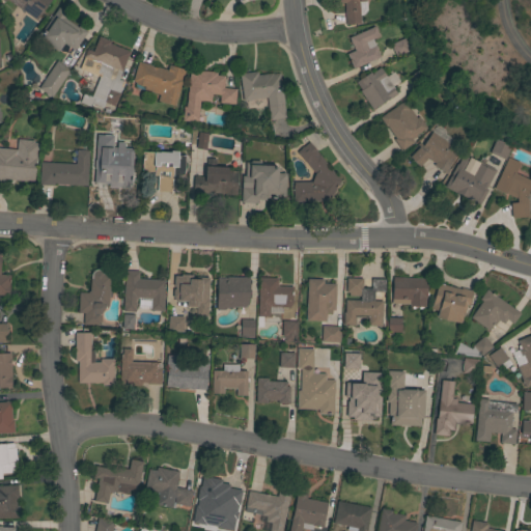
[(49,0),(37,19),(30,14),(32,10),(25,5),(22,10),(7,0),(5,0),(4,2),(1,0),(49,0)]
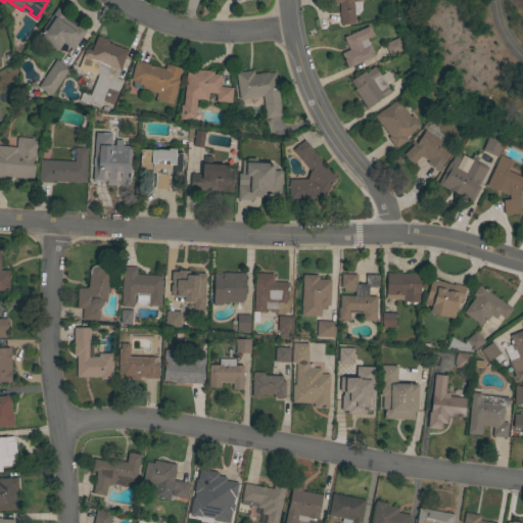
[(358,14),(354,15),(354,24),(340,25),(339,3),(329,3),(328,0),(361,0),(361,10),(358,14)]
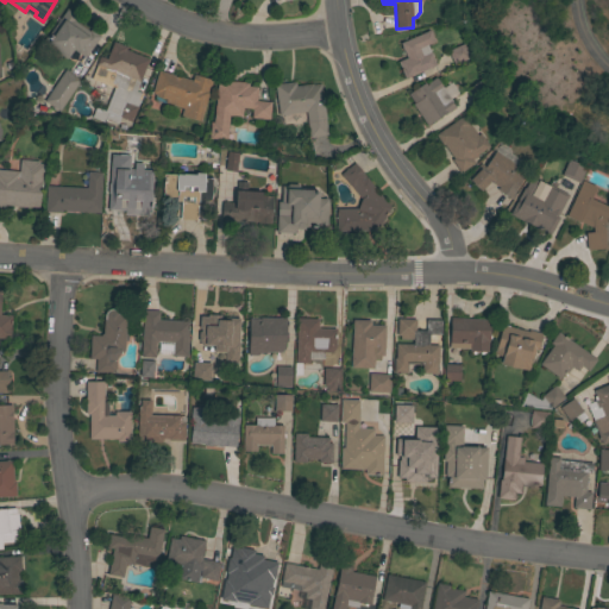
[(85,57),(77,52),(73,50),(68,57),(44,41),(67,8),(77,16),(74,22),(88,32),(90,30),(100,36),(85,57)]
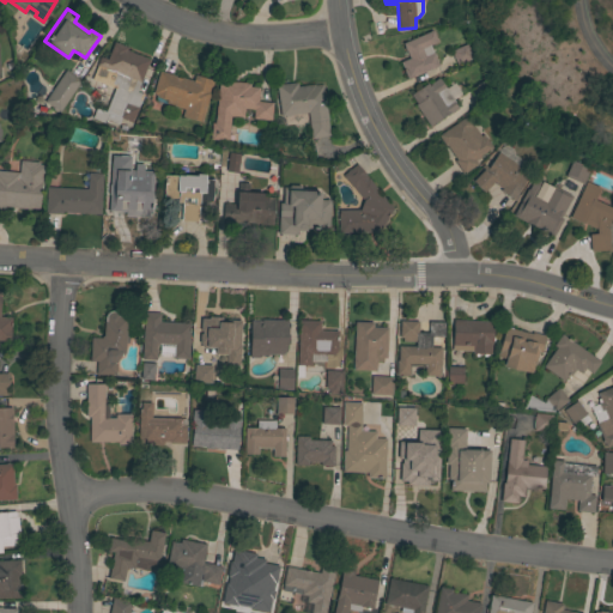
[(432,30),(437,42),(429,46),(438,66),(407,79),(400,62),(408,59),(402,43),(432,30)]
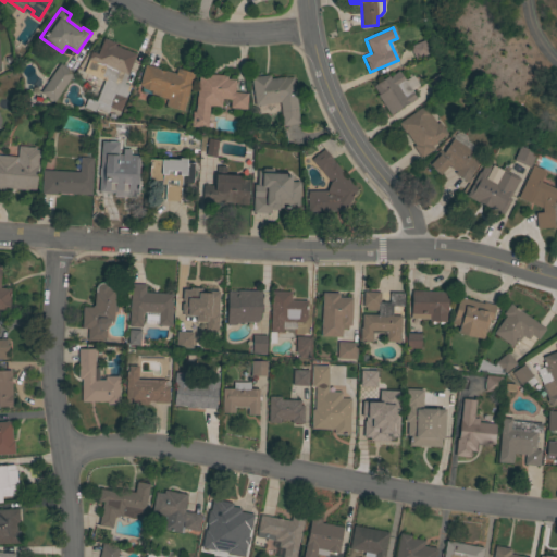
[(124,83),(130,86),(120,112),(109,108),(107,113),(96,110),(95,112),(83,108),(87,98),(95,101),(103,81),(83,73),(90,52),(97,54),(103,38),(115,44),(114,46),(135,54),(124,83)]
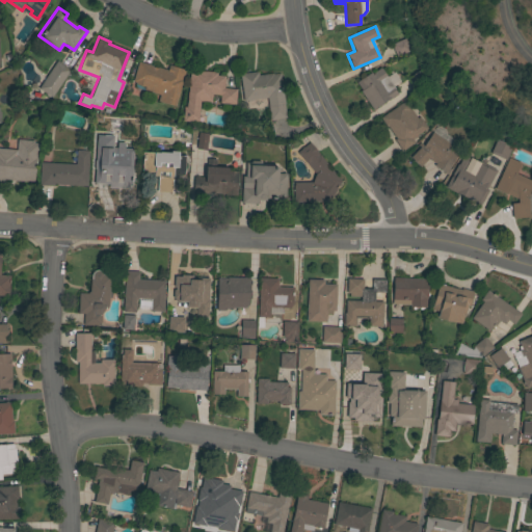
[(407,45),(409,45),(411,49),(409,50),(409,51),(396,57),(391,45),(404,38),(407,45)]
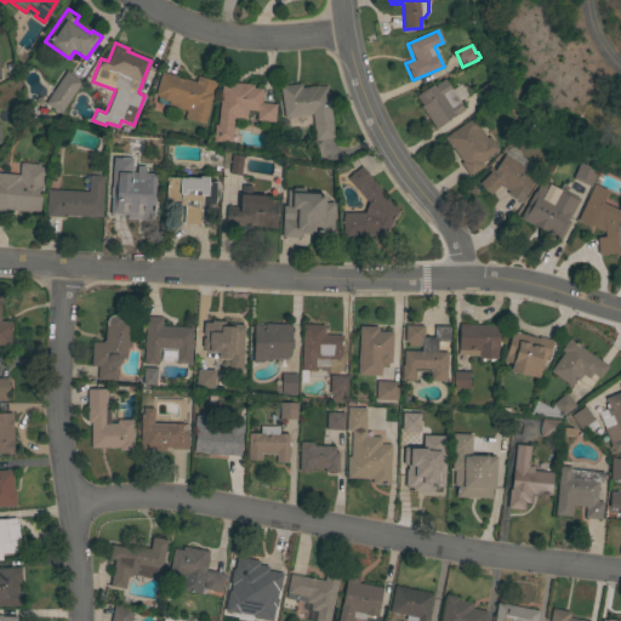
[(66,70),(81,81),(60,113),(44,103),(66,70)]
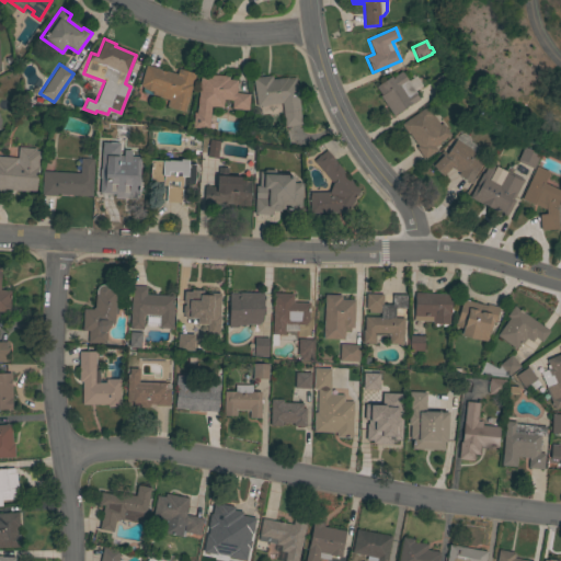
[(184,112),(165,106),(168,100),(141,92),(142,89),(141,89),(141,87),(139,86),(145,65),(175,75),(178,69),(195,73),(184,112)]
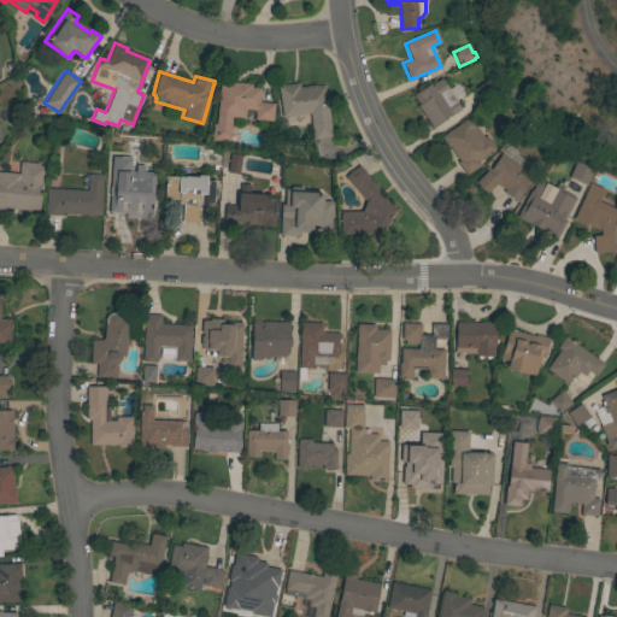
[(456,100),(454,101),(460,110),(453,115),(452,113),(432,127),(417,106),(418,105),(412,95),(429,84),(430,86),(441,78),(456,100)]
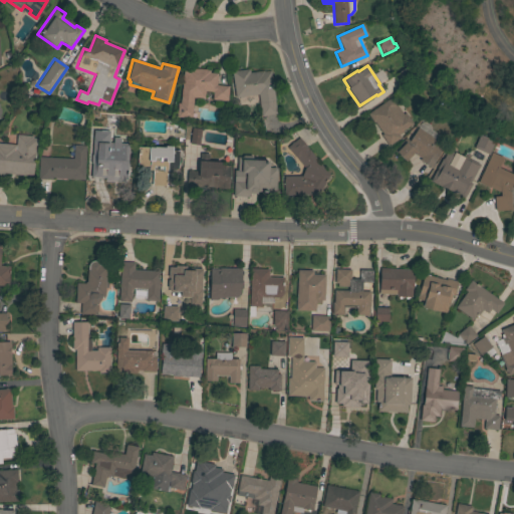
[(394,74),(407,66),(414,76),(401,85),(394,74)]
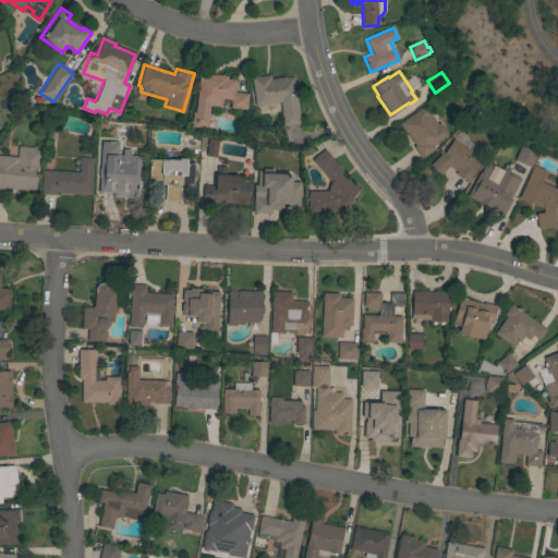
[(207,129),(191,126),(192,112),(195,112),(198,73),(227,76),(227,80),(235,80),(234,93),(247,94),(245,110),(230,108),(230,100),(221,99),(220,107),(209,106),(207,129)]
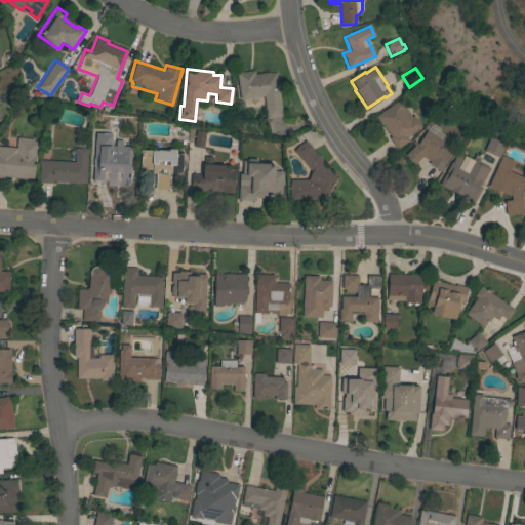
[(282,117),(266,119),(263,96),(240,99),(236,73),(253,71),(254,74),(269,72),(269,73),(276,72),(282,117)]
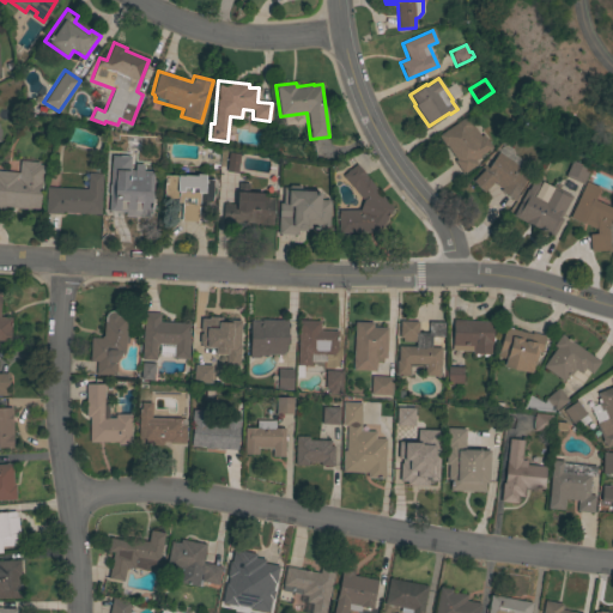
[(466,116),(480,137),(483,134),(492,147),(479,156),(480,157),(474,161),(477,164),(462,174),(454,161),(455,159),(445,146),(444,146),(437,135),(466,116)]
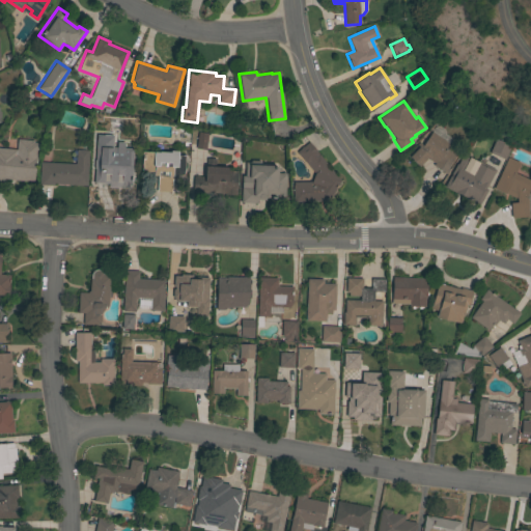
[(105,145),(91,144),(92,126),(106,126),(105,145)]
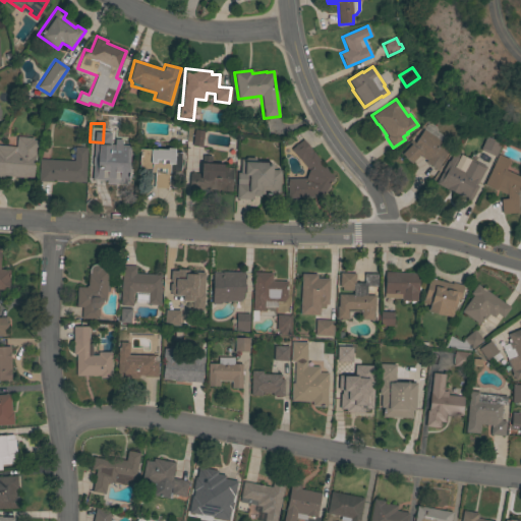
[(445,136),(440,143),(449,150),(436,169),(424,162),(426,160),(420,157),(421,156),(419,155),(410,163),(399,152),(411,139),(414,142),(426,124),(430,123),(436,126),(437,131),(445,136)]
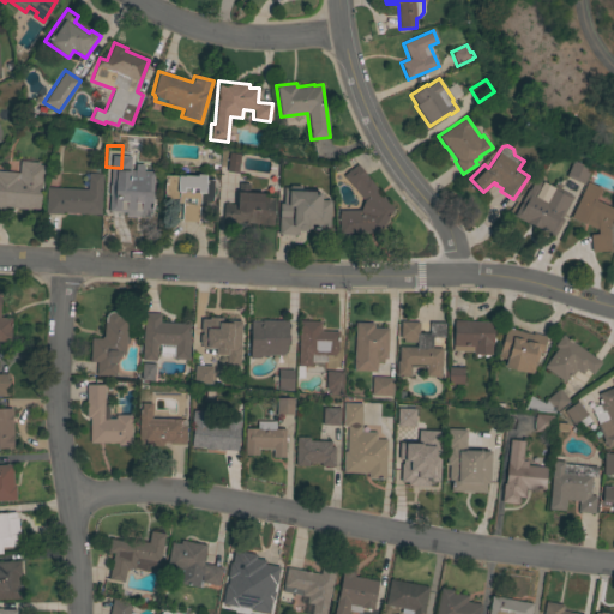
[(236,156),(227,155),(224,173),(234,174),(236,156)]
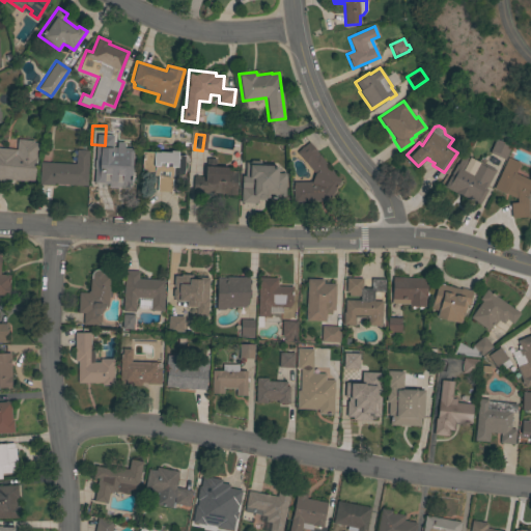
[(477,134),(491,141),(480,161),(478,160),(476,164),(465,158),(477,134)]
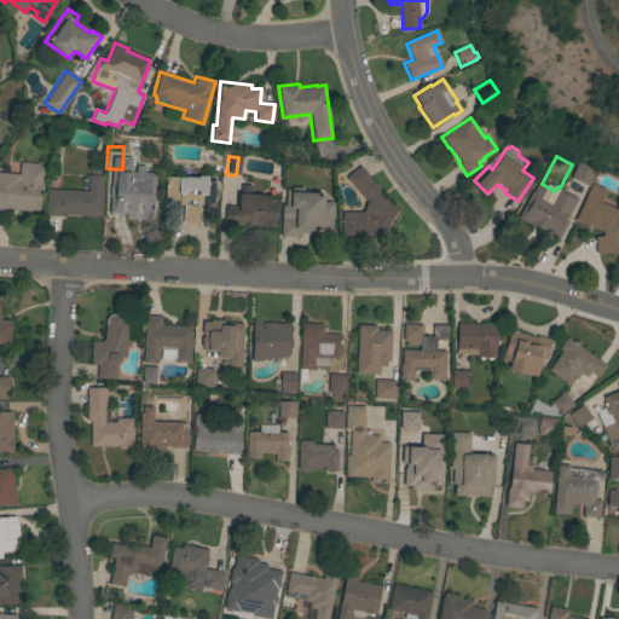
[(593,172),(576,163),(568,179),(585,187),(593,172)]
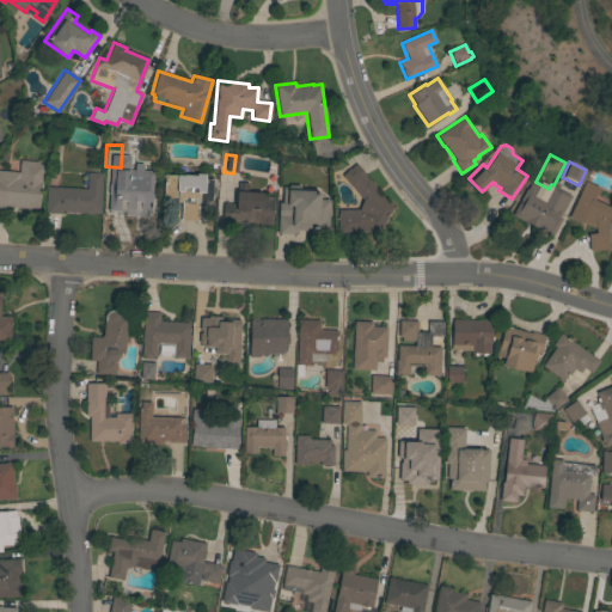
[(42,182),(41,182),(40,201),(40,204),(38,204),(38,208),(26,207),(26,208),(5,206),(5,209),(0,208),(0,170),(7,171),(7,177),(17,177),(17,178),(30,179),(31,164),(43,165),(42,182)]
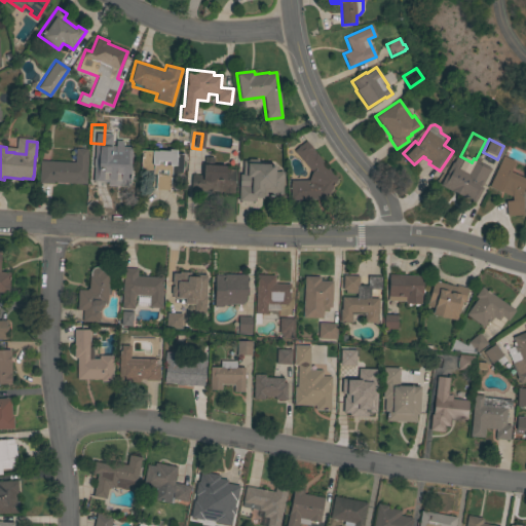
[(303,161),(302,162),(293,150),(305,141),(336,180),(325,199),(290,199),(290,180),(307,180),(311,172),(303,161)]
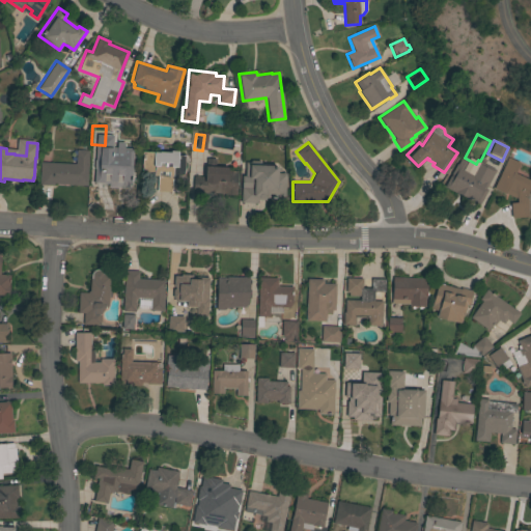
[(86,186),(54,184),(54,186),(38,185),(39,163),(75,164),(76,150),(88,150),(86,186)]
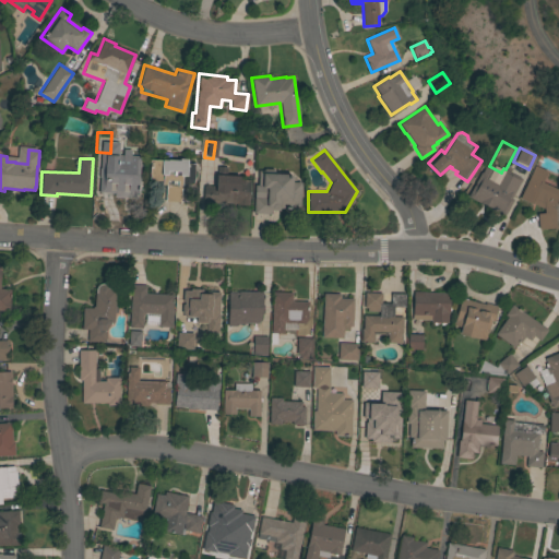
[(193,186),(180,186),(180,202),(165,202),(165,185),(162,185),(162,181),(149,181),(150,159),(167,161),(167,159),(179,161),(179,158),(187,159),(187,164),(194,164),(193,186)]
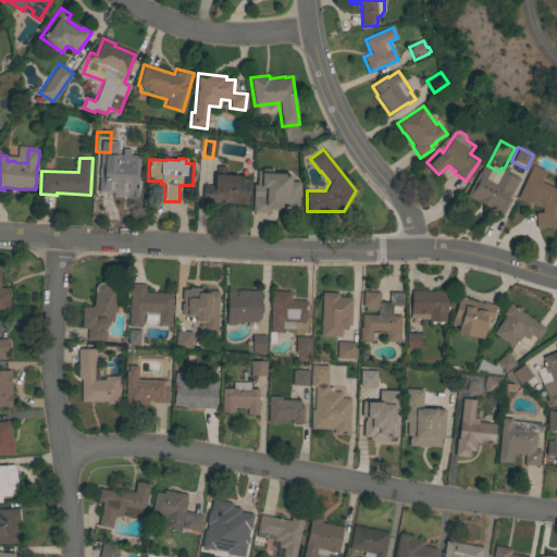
[(138,174),(137,198),(124,197),(124,196),(112,196),(112,195),(102,195),(103,172),(110,173),(111,162),(123,162),(122,173),(138,174)]
